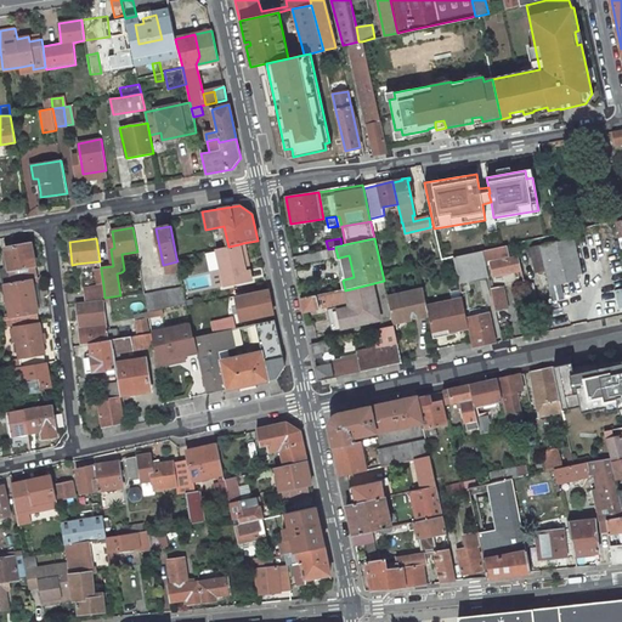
[(552,287),(582,280),(572,239),(542,246),(542,247),(548,271),(552,287)]
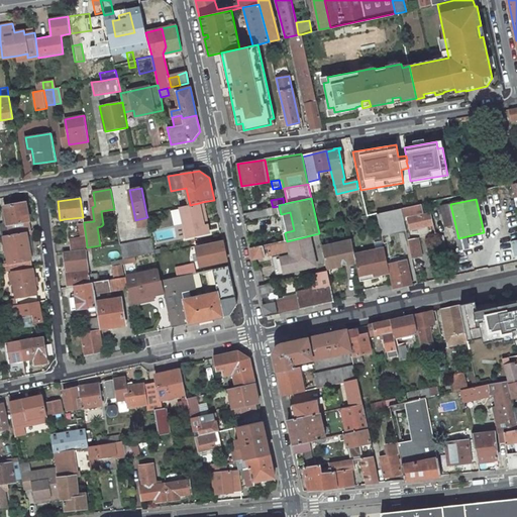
[(5,224),(0,225),(2,236),(4,235),(31,231),(26,202),(4,206),(5,208),(7,223),(5,224)]
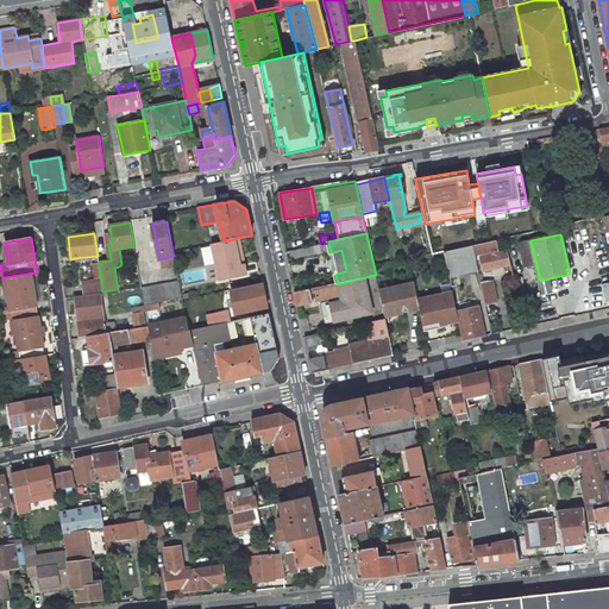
[(240,265),(244,265),(238,238),(234,239),(240,265)]
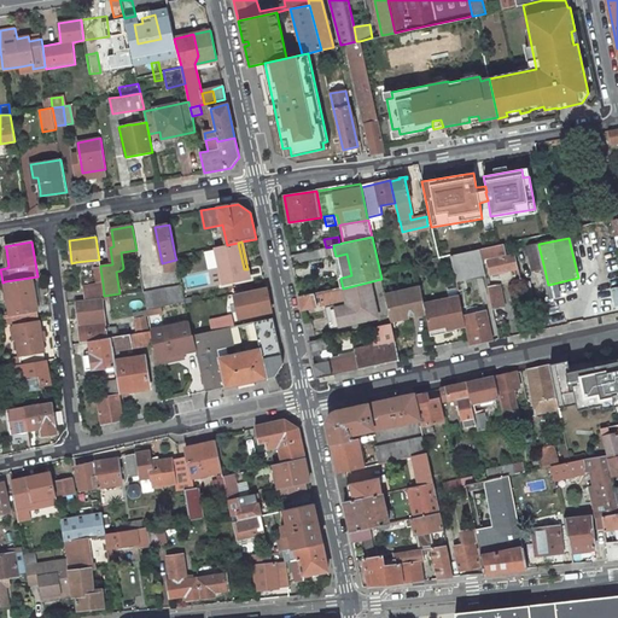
[(227,245),(215,248),(223,285),(250,279),(248,269),(244,269),(238,243),(227,245)]
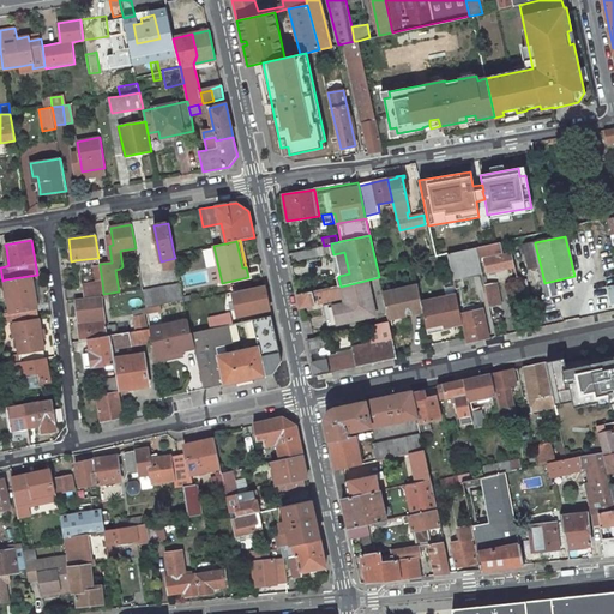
[(511,253),(503,256),(499,242),(493,244),(476,247),(480,262),(483,260),(486,274),(515,266),(511,253)]
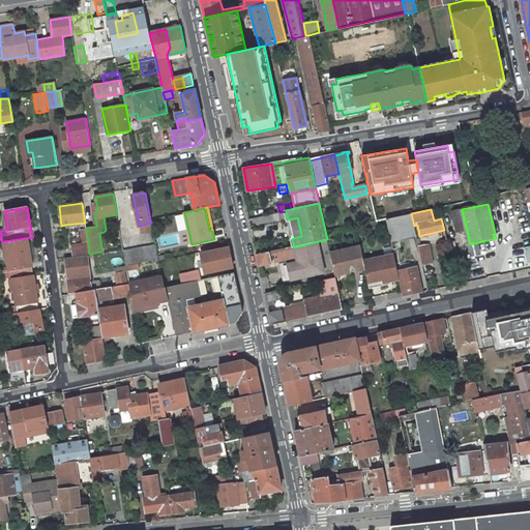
[(458,233),(467,231),(462,210),(452,212),(458,233)]
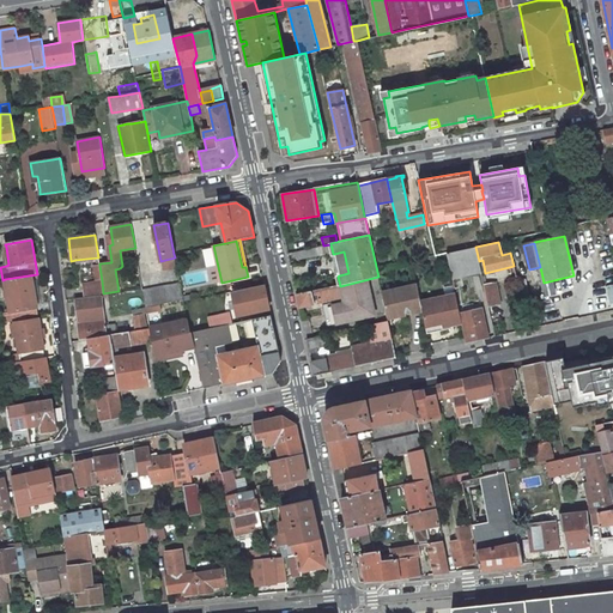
[(293,261),(320,253),(317,244),(291,253),(293,261)]
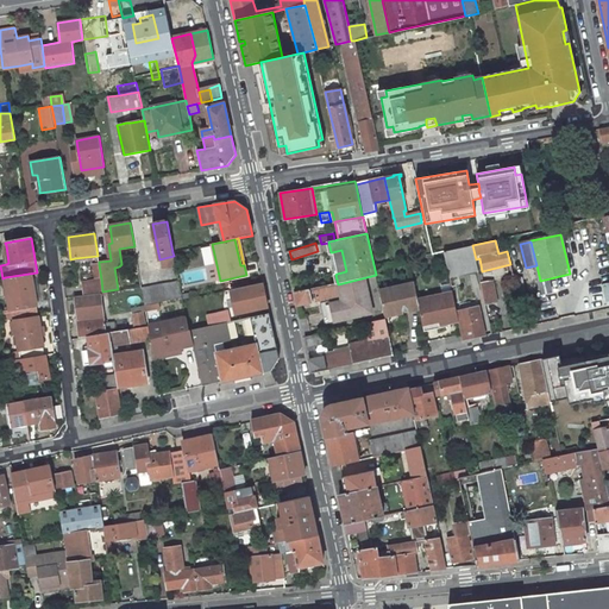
[(443,252),(449,277),(478,270),(476,259),(472,245),(443,252)]
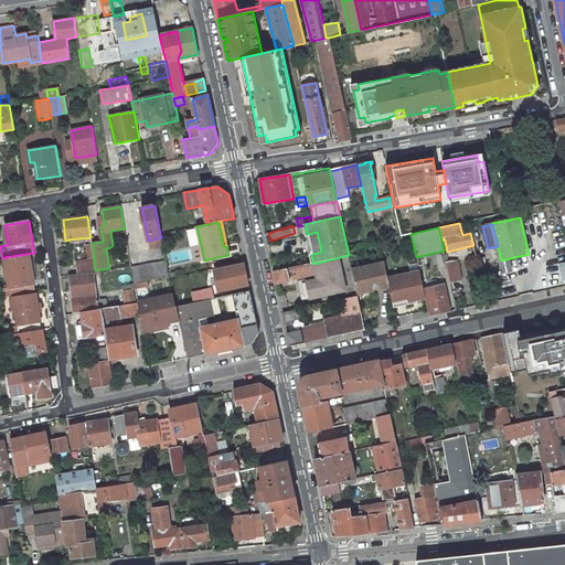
[(317,232),(308,234),(312,254),(321,252),(317,232)]
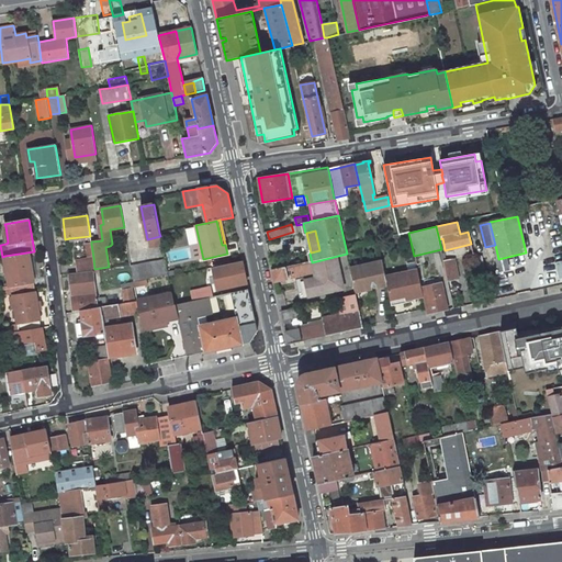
[(147,239),(149,248),(161,245),(160,236),(147,239)]
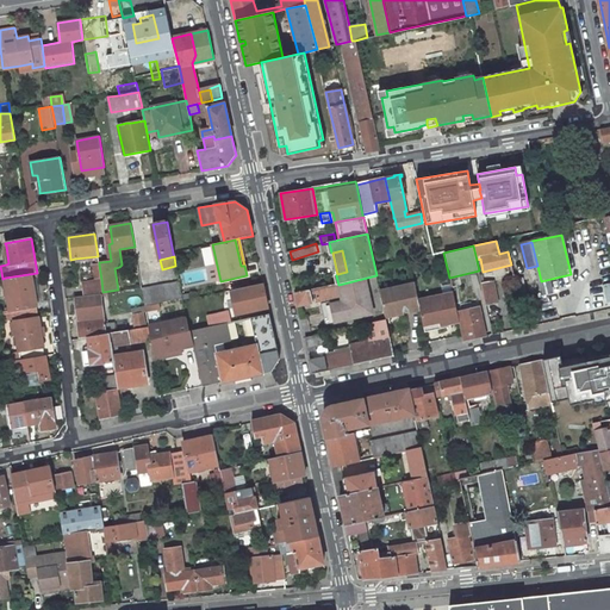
[(5,278),(7,292),(4,293),(5,296),(7,296),(11,311),(12,319),(37,315),(39,315),(32,279),(42,278),(41,272),(37,273),(5,278)]
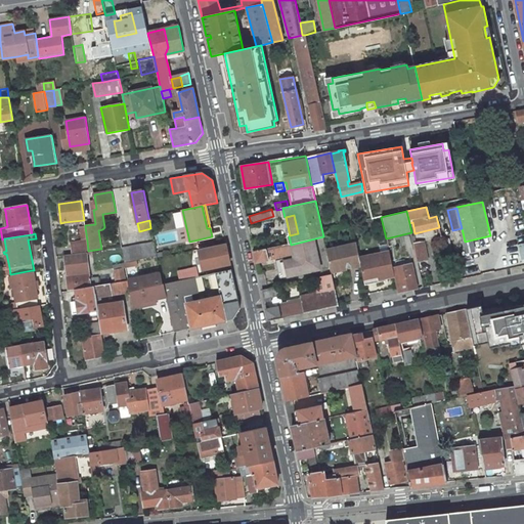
[(288,276),(320,269),(314,239),(292,245),(295,256),(295,259),(285,262),(288,276)]
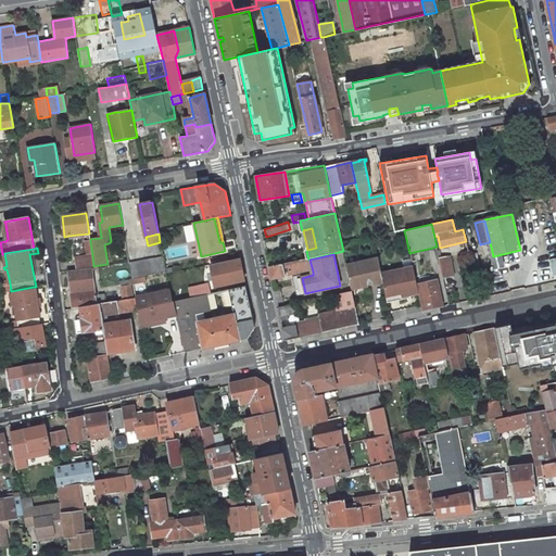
[(77,269),(92,268),(92,267),(93,266),(92,255),(87,256),(75,258),(77,269)]
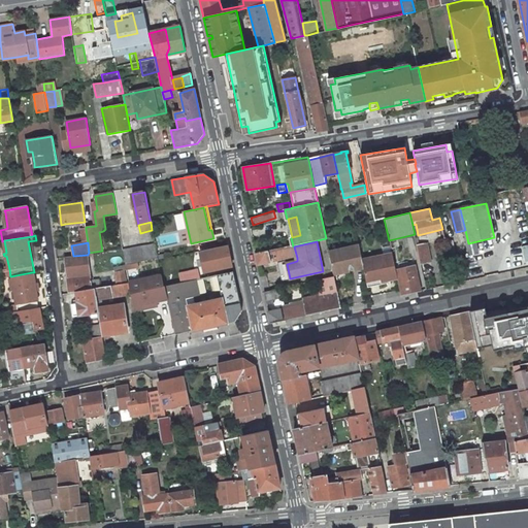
[(158,259),(155,244),(123,251),(126,264),(136,263),(158,259)]
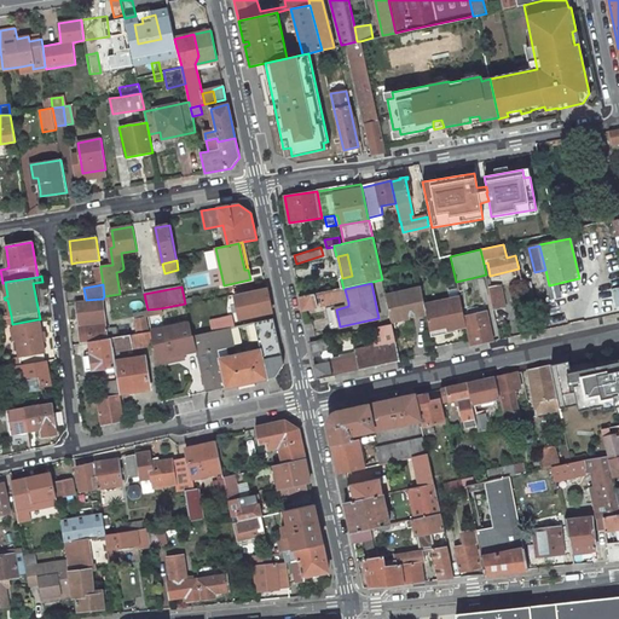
[(489,289),(493,308),(504,306),(499,287),(489,289)]
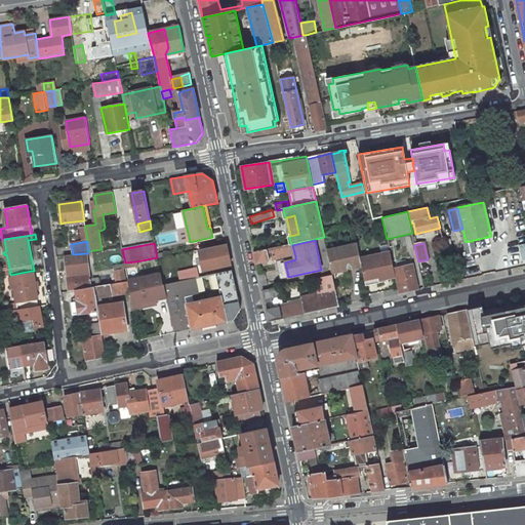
[(231,265),(227,244),(204,248),(207,267),(204,267),(205,270),(208,269),(208,270),(231,265)]
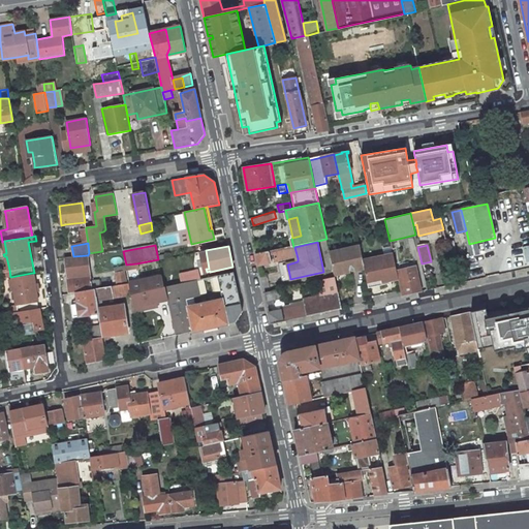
[(363,260),(360,246),(330,253),(335,275),(350,271),(349,268),(354,267),(355,270),(364,268),(363,260)]
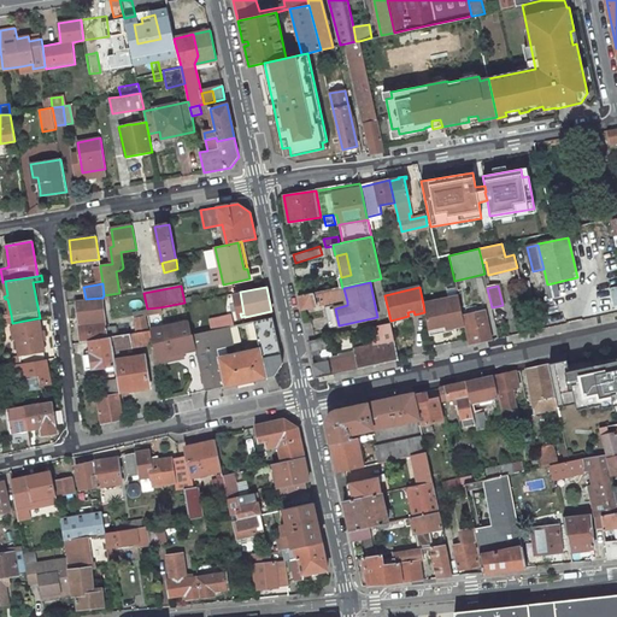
[(341,300),(339,288),(299,297),(301,309),(341,300)]
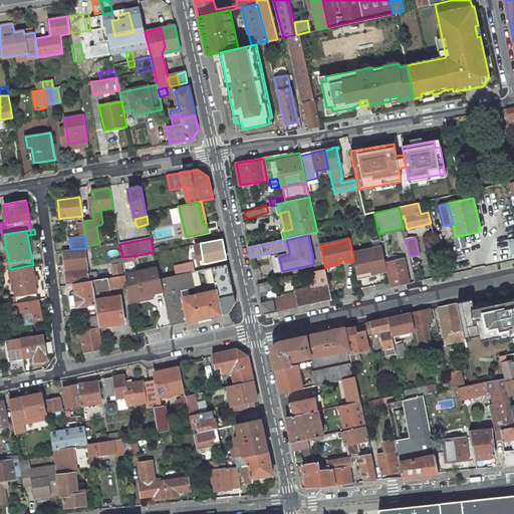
[(496,256),(510,253),(507,241),(493,244),(496,256)]
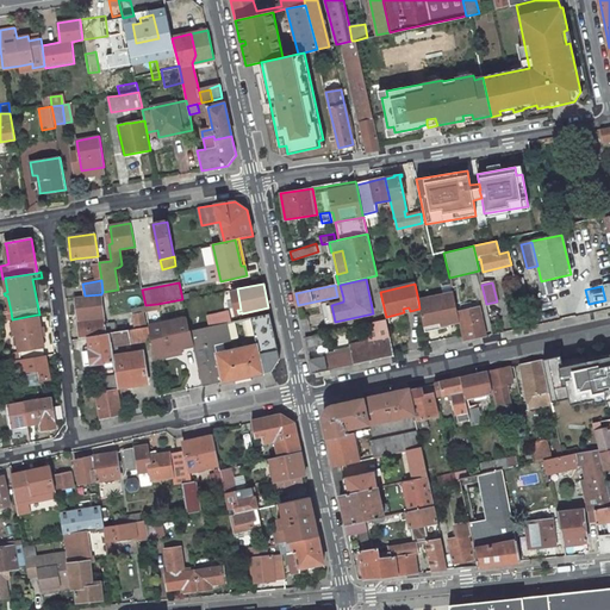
[(458,312),(453,293),(418,300),(419,309),(423,325),(441,322),(442,325),(460,322),(458,312)]
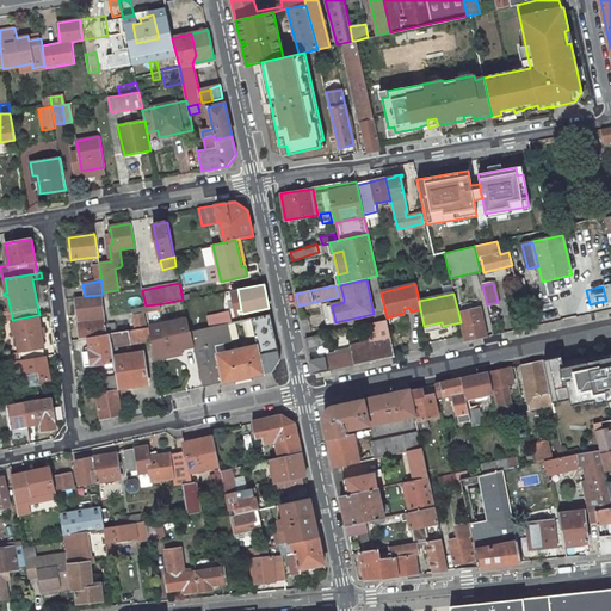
[(102,295),(85,296),(75,297),(80,339),(90,337),(111,334),(117,333),(116,323),(105,325),(102,296),(102,295)]
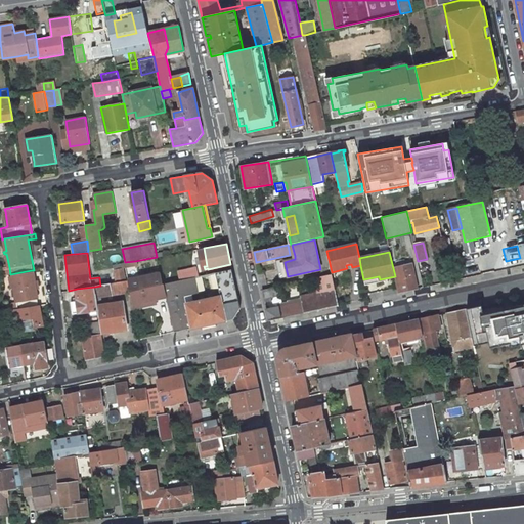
[(279,278),(288,276),(285,262),(295,259),(295,256),(275,260),(279,278)]
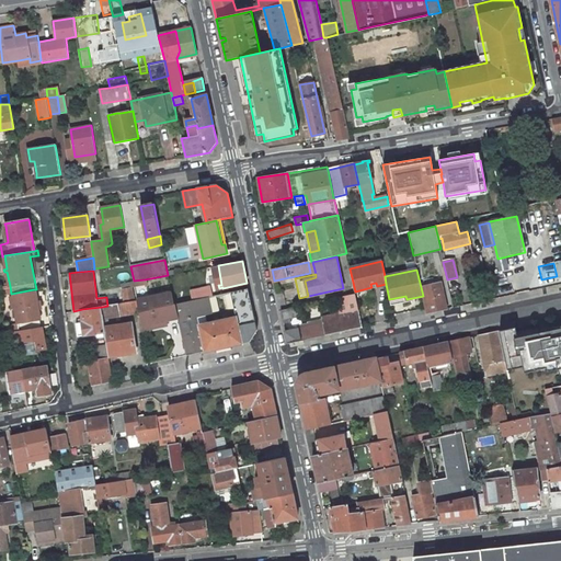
[(122,289),(124,299),(135,297),(133,287),(135,287),(134,283),(127,284),(128,288),(122,289)]
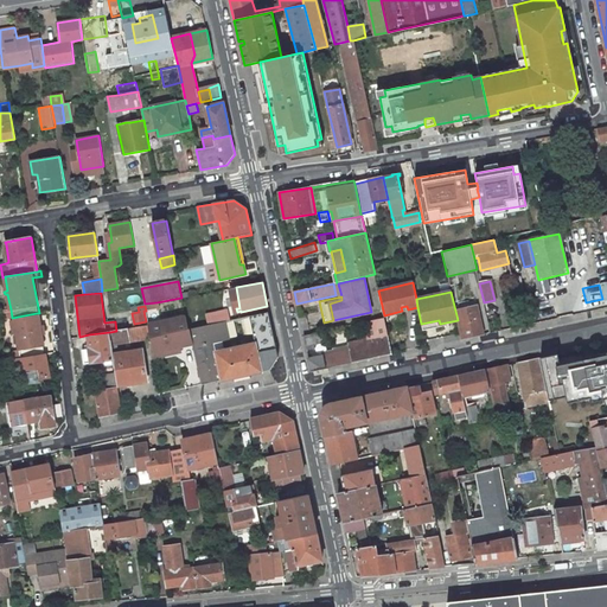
[(483,334),(477,306),(455,311),(458,320),(461,339),(483,334)]
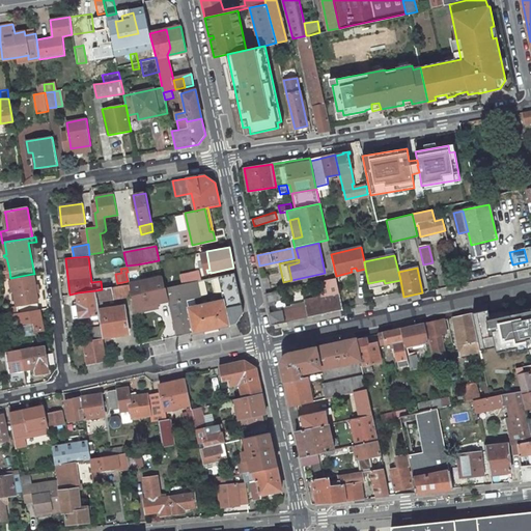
[(179,278),(182,284),(197,281),(206,279),(204,272),(179,278)]
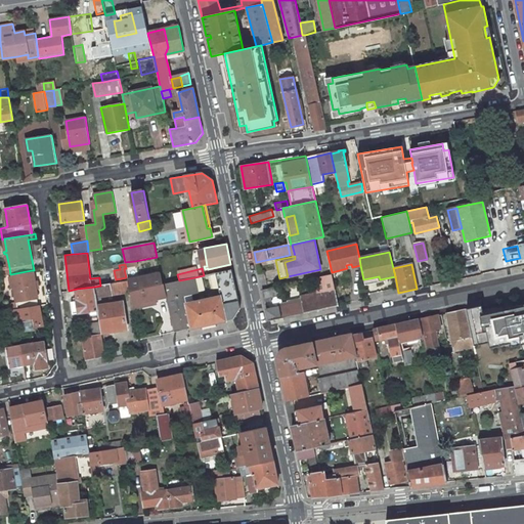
[(220,297),(225,320),(233,319),(241,308),(231,269),(215,272),(221,296),(220,297)]
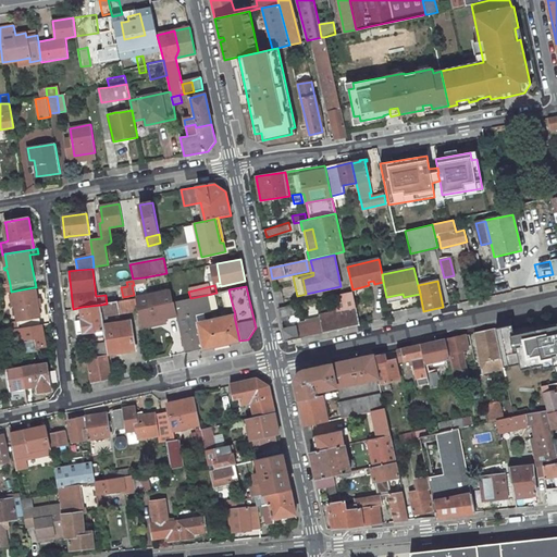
[(7,298),(13,297),(13,294),(35,289),(34,287),(11,292),(5,293),(7,298)]
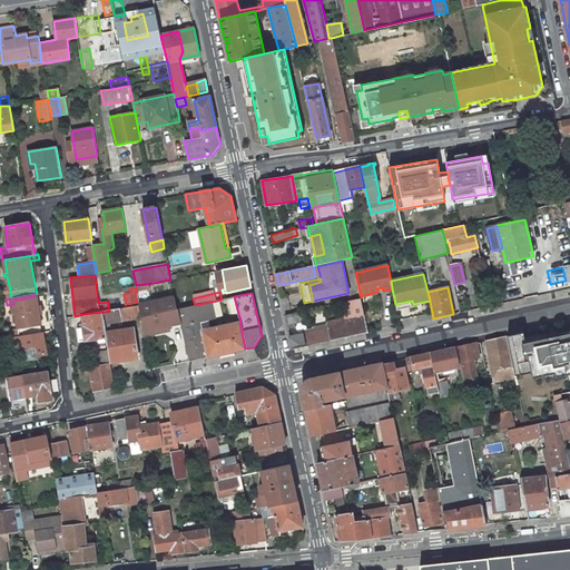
[(42,332),(37,296),(36,296),(13,301),(13,304),(18,328),(20,336),(42,332)]
